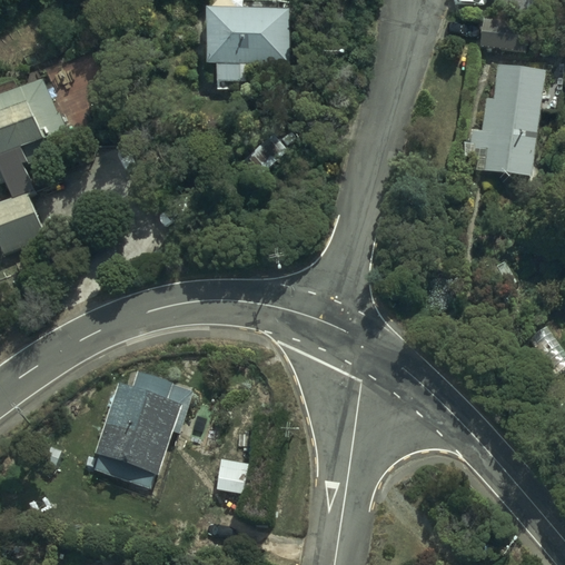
[(212,0),(212,20),(207,20),(207,72),(216,72),(216,87),(240,87),(240,71),(289,71),(289,16),(278,16),(278,5),(238,5),(238,0),(212,0)]
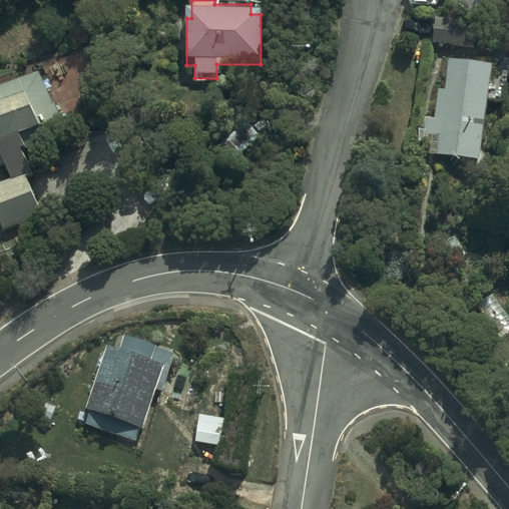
[(40,210),(24,165),(30,163),(21,138),(46,129),(40,113),(54,108),(38,63),(16,70),(13,61),(0,65),(0,158),(5,157),(9,166),(0,169),(0,217),(2,223),(40,210)]
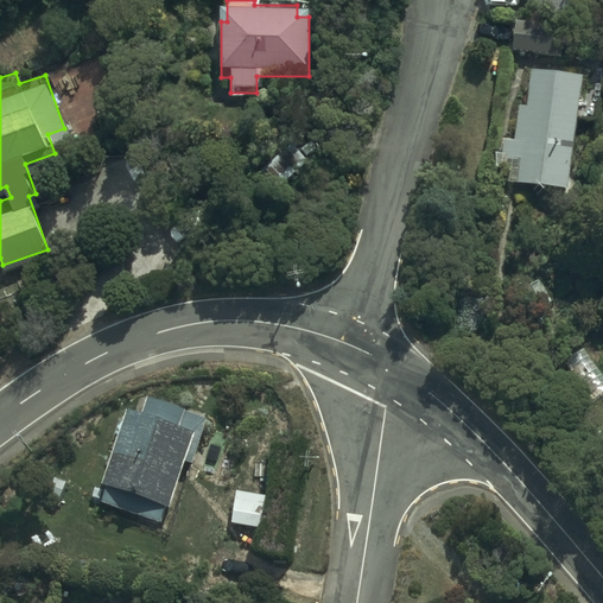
[(494,154),(489,183),(565,198),(578,120),(591,122),(598,76),(579,74),(577,87),(531,80),(526,113),(519,112),(513,144),(502,141),(500,156),(494,154)]
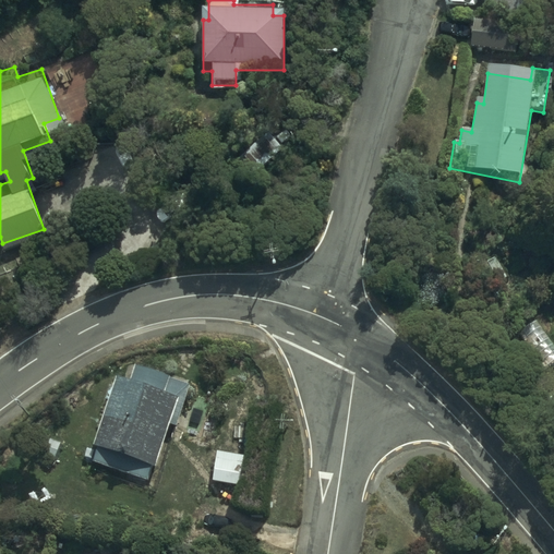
[(131,377),(113,372),(89,446),(79,443),(73,460),(91,466),(93,461),(143,478),(147,464),(153,465),(167,422),(173,424),(187,384),(168,377),(169,372),(136,361),(131,377)]
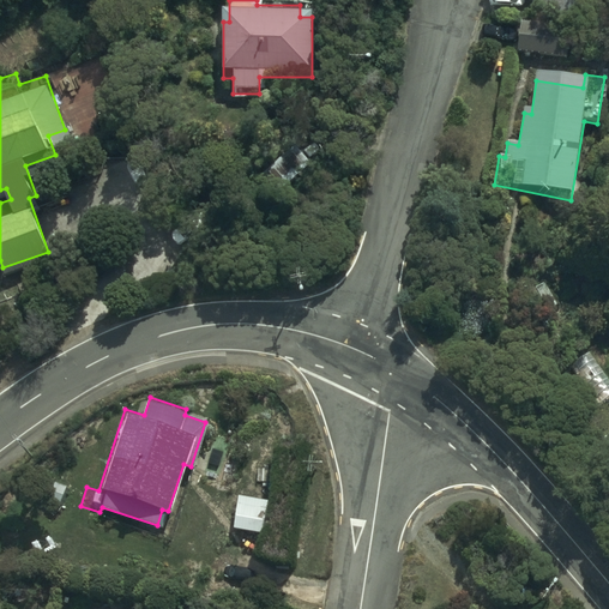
[(608,418),(594,432),(608,450),(608,418)]
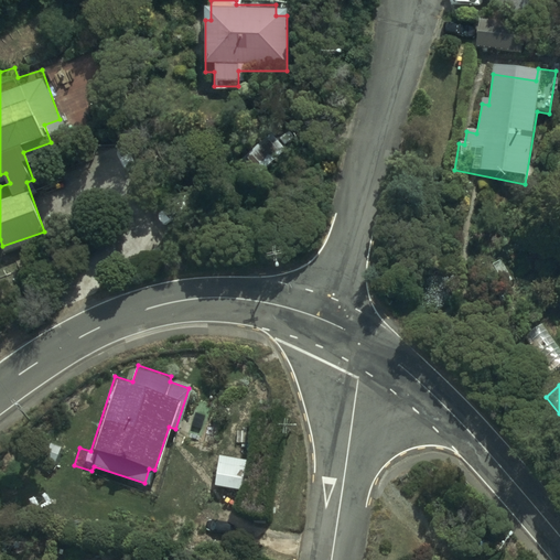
[(245,459),(217,454),(213,485),(240,488),(245,459)]
